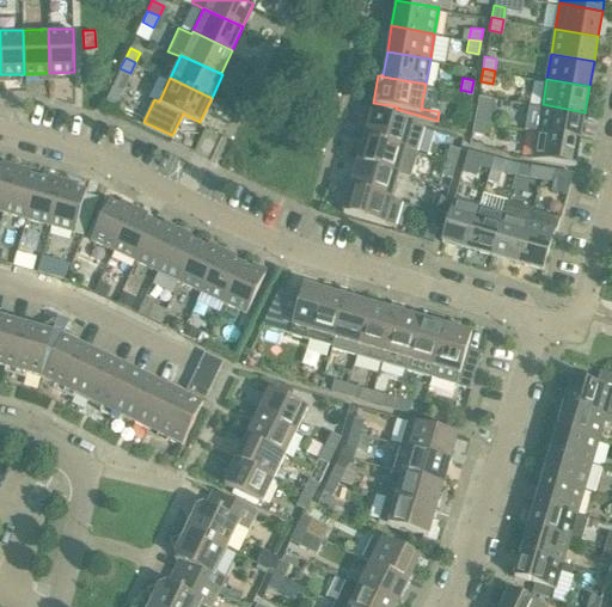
[(471,92),(460,90),(458,103),(470,105),(471,92)]
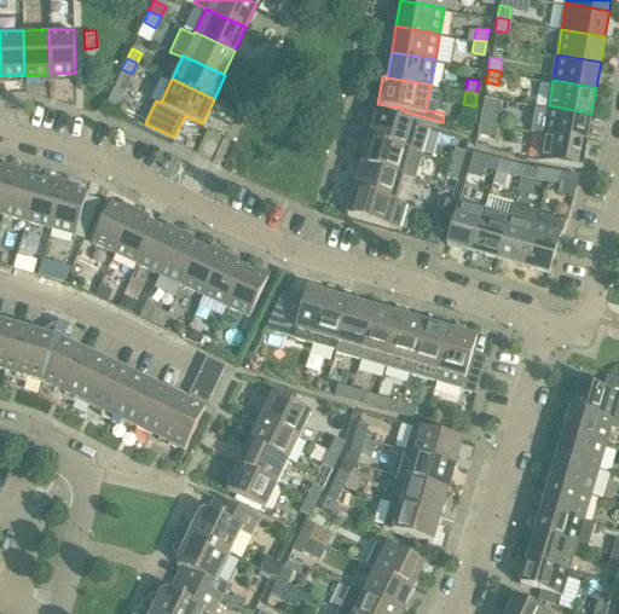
[(484,94),(480,121),(491,122),(496,97),(484,94)]
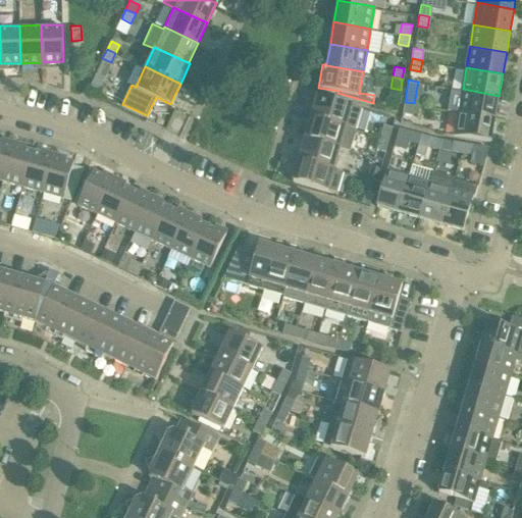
[(496,117),(499,96),(463,89),(459,111),(496,117)]
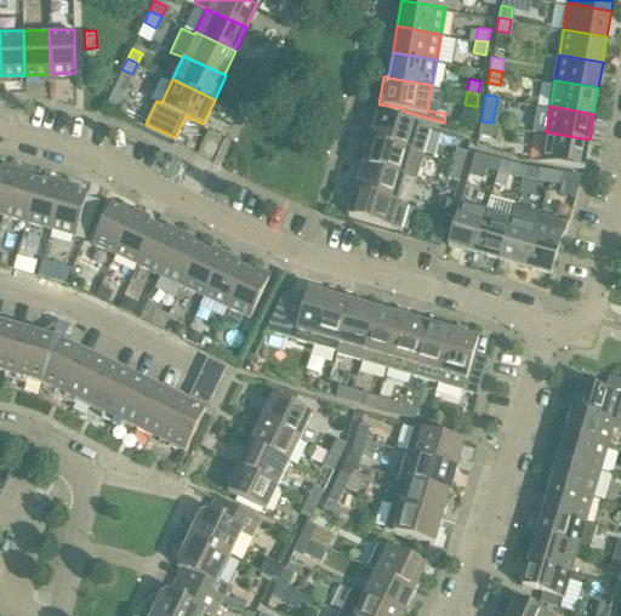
[(422,152),(429,127),(420,125),(420,123),(379,112),(371,137),(422,152)]
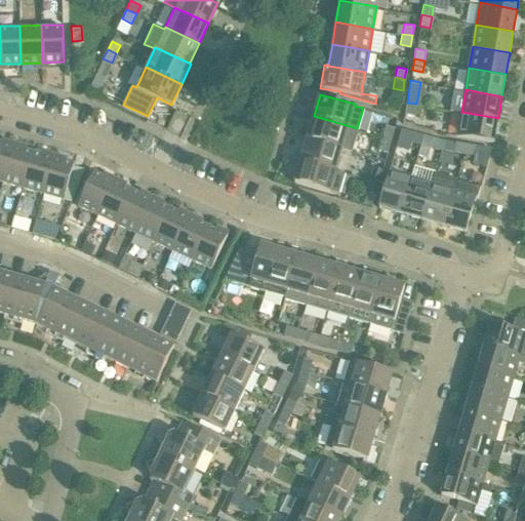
[(407,103),(405,114),(415,115),(416,104),(407,103)]
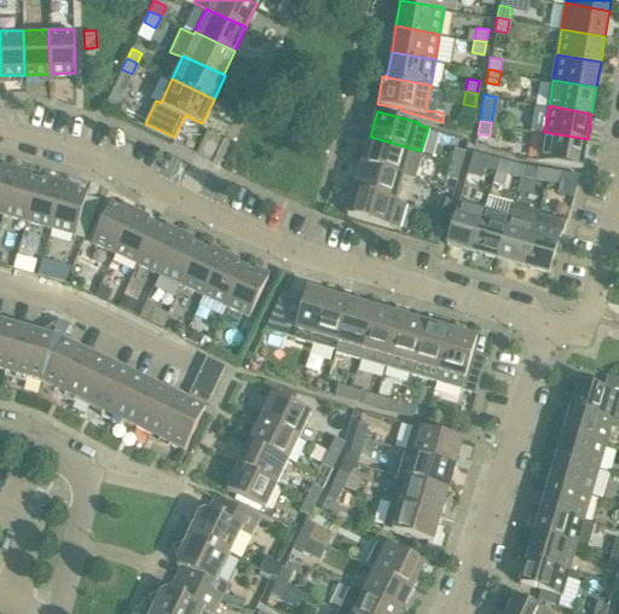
[(583,166),(588,139),(544,132),(539,158),(583,166)]
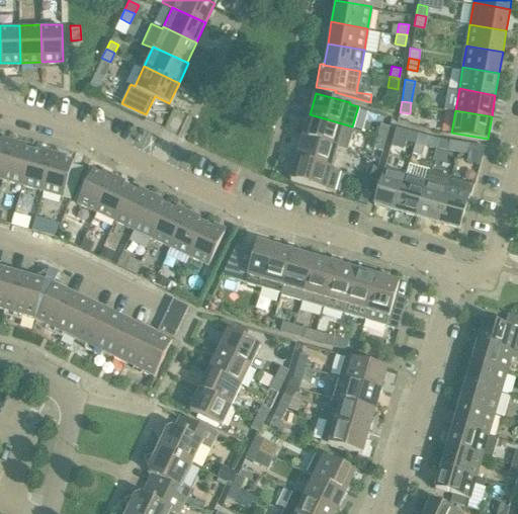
[(346,149),(352,126),(310,114),(304,136),(338,146),(338,147),(346,149)]
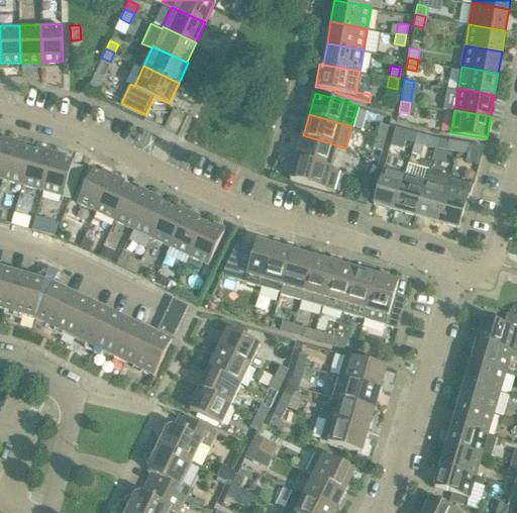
[(385,136),(388,125),(379,122),(376,133),(385,136)]
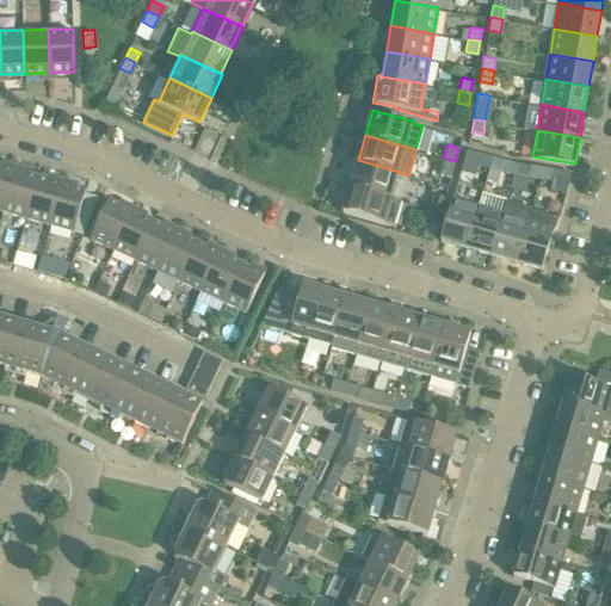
[(489,167),(493,155),(480,152),(477,165),(489,167)]
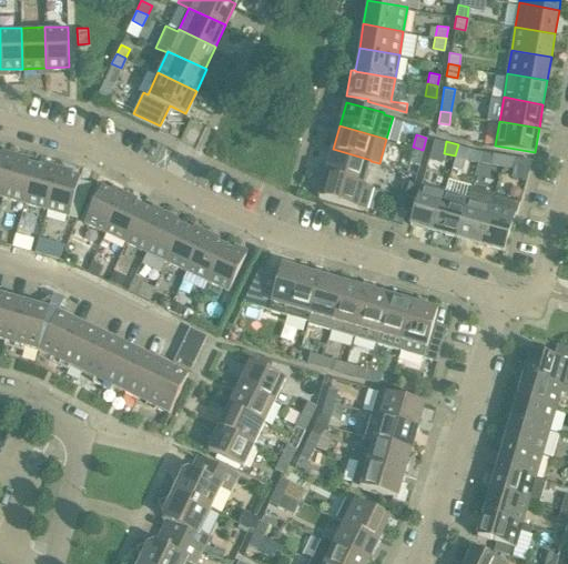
[(466,159),(469,147),(458,144),(455,155),(466,159)]
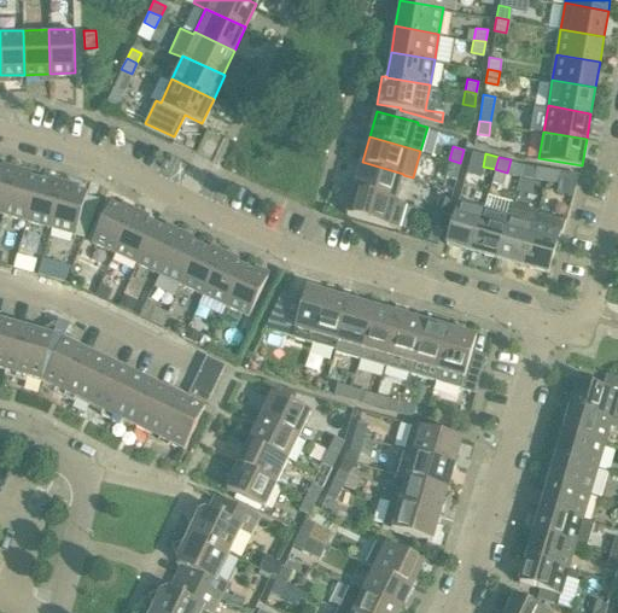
[(455,179),(460,163),(449,159),(444,175),(455,179)]
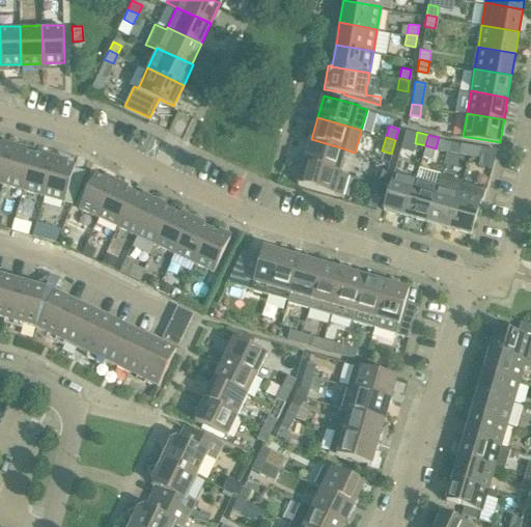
[(340,170),(346,150),(346,149),(311,139),(305,160),(340,170)]
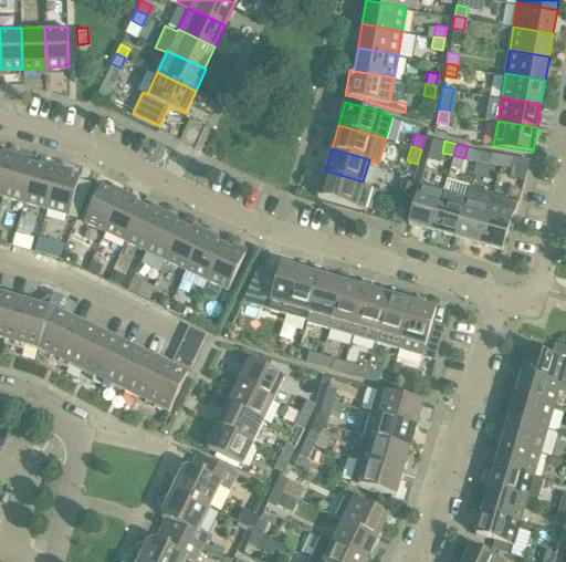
[(0,193),(2,195),(13,155),(0,151),(0,193)]
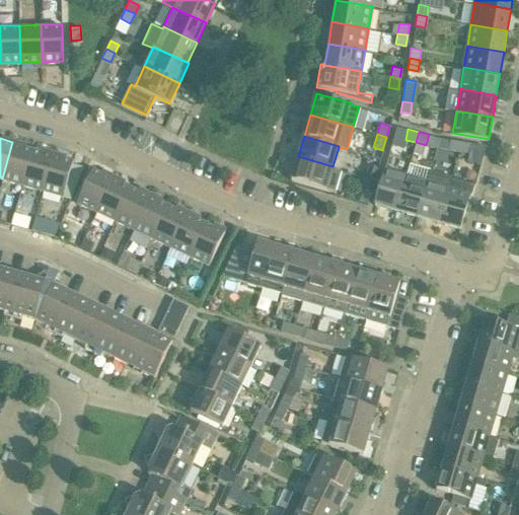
[(459,150),(461,140),(451,139),(449,148),(459,150)]
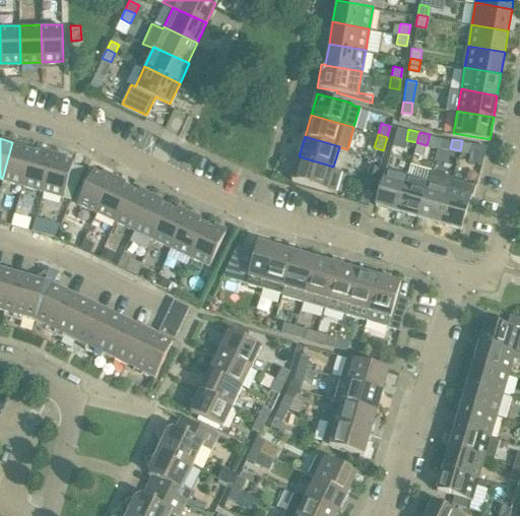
[(470,152),(472,142),(462,140),(460,150),(470,152)]
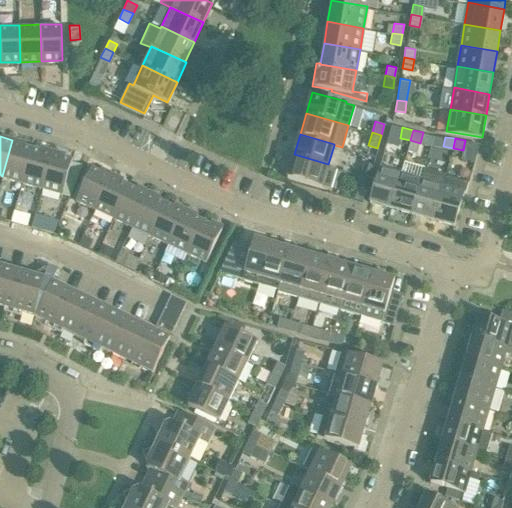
[(22,181),(32,146),(12,140),(2,176),(22,181)]
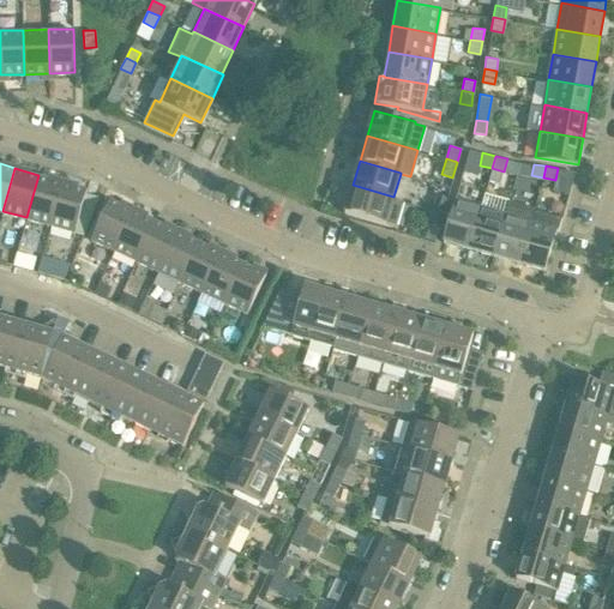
[(49,224),(62,181),(38,175),(26,217),(49,224)]
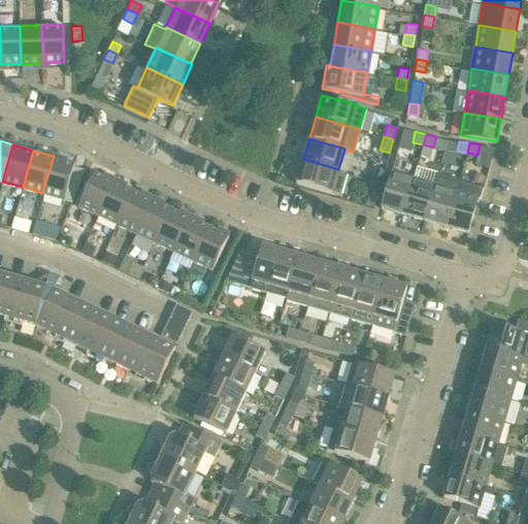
[(64,199),(74,162),(54,156),(42,193),(64,199)]
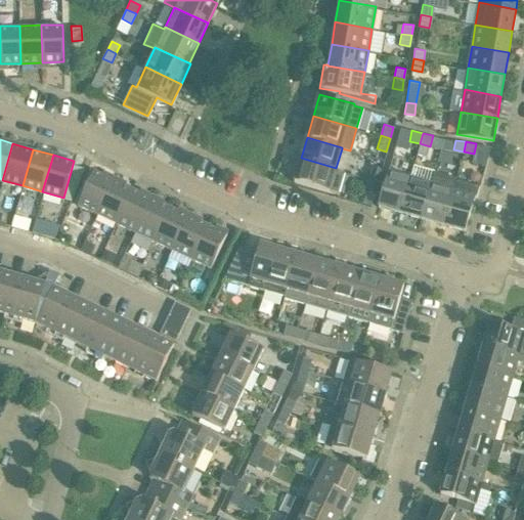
[(339,192),(346,171),(336,169),(336,168),(301,158),(295,180),(339,192)]
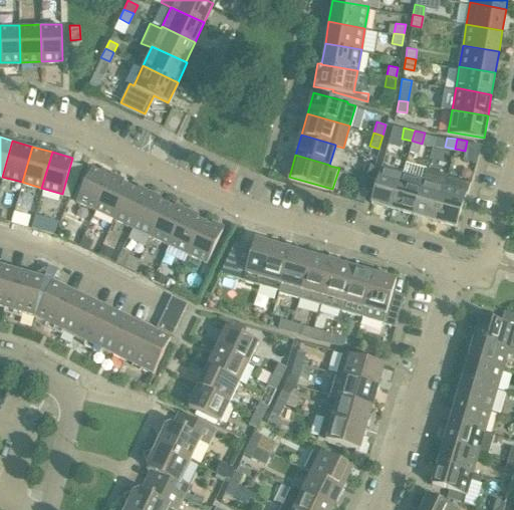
[(370,177),(374,165),(365,163),(362,175),(370,177)]
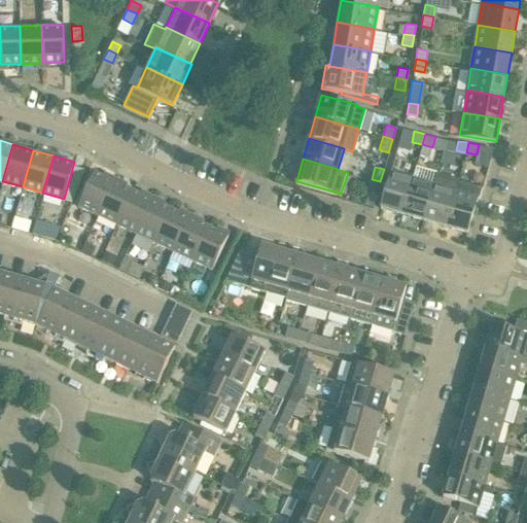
[(97,214),(113,180),(94,170),(77,205),(97,214)]
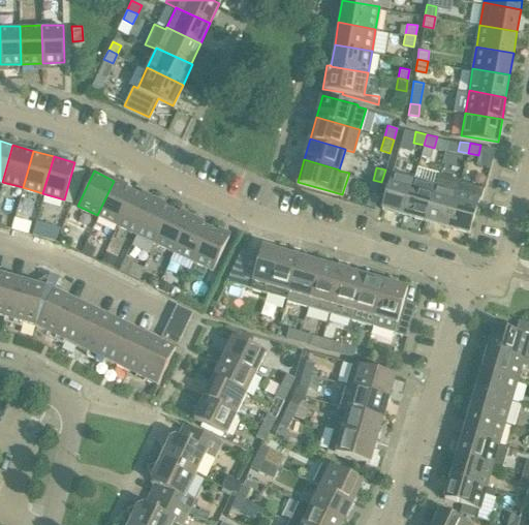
[(393,171),(382,207),(405,213),(415,177),(393,171)]
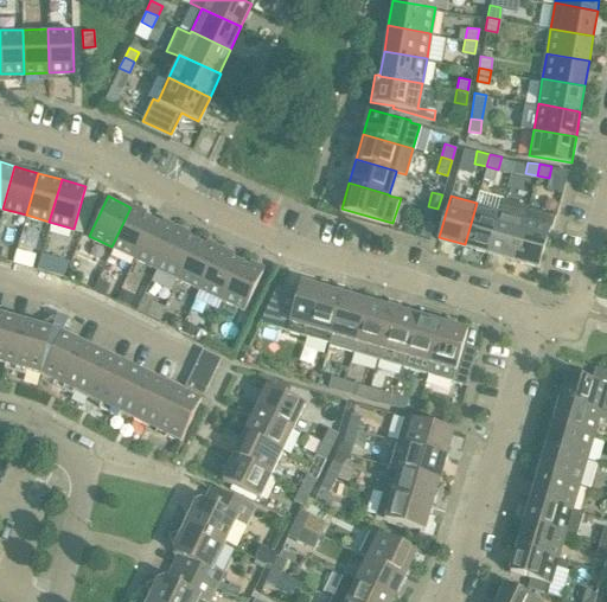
[(500,210),(489,251),(513,258),(525,217),(524,217),(528,207),(529,204),(505,197),(500,210)]
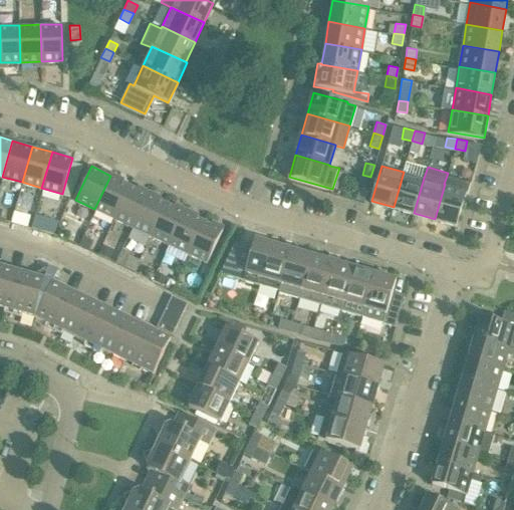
[(404,172),(394,207),(414,213),(424,178),(404,172)]
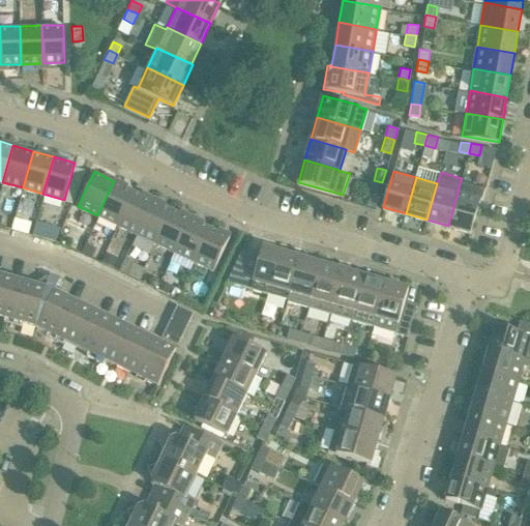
[(379,196),(382,182),(374,180),(370,193),(379,196)]
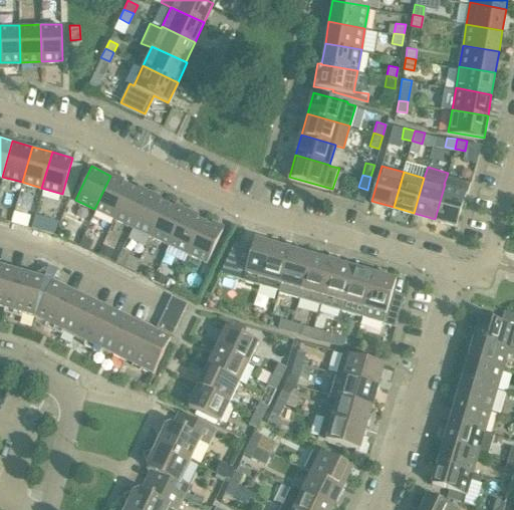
[(113,217),(130,184),(110,176),(94,209),(113,217)]
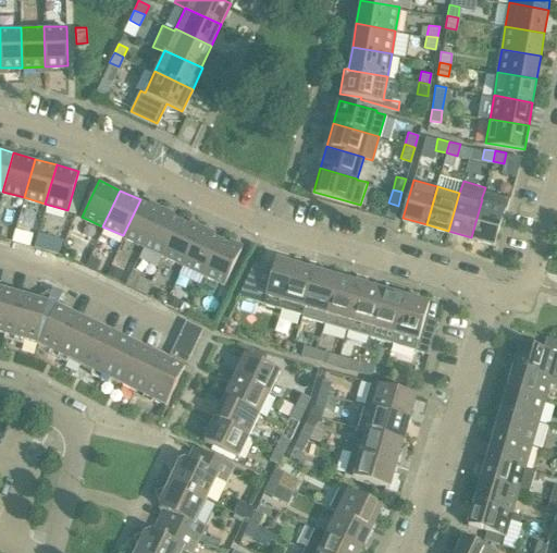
[(482,199),(471,237),(495,244),(505,207),(506,206),(508,198),(484,191),(481,199),(482,199)]
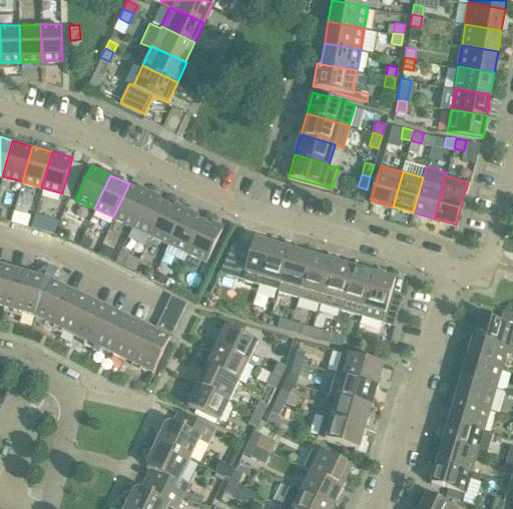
[(131,225),(147,192),(129,183),(113,216),(131,225)]
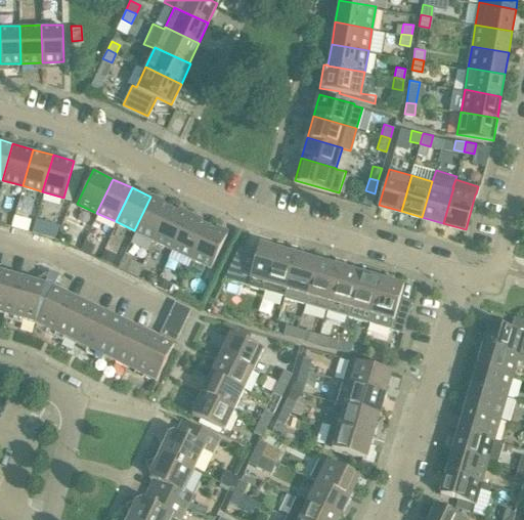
[(154,240),(170,206),(150,197),(134,230),(154,240)]
